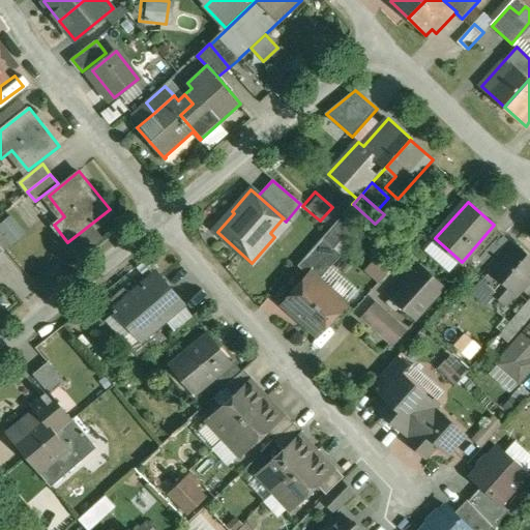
[(494,225),(470,253),(480,262),(487,256),(502,238),(505,234),(494,225)]
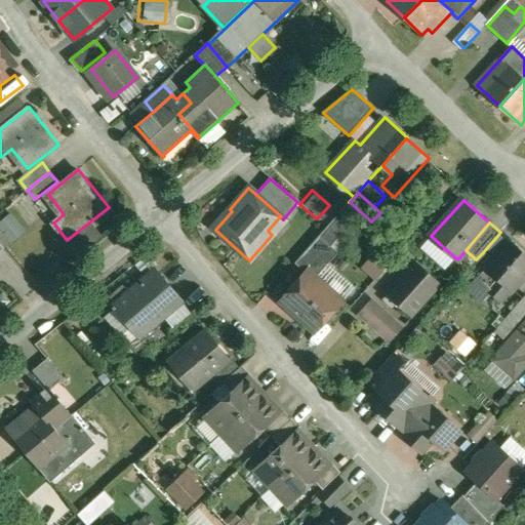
[(320,235),(296,263),(308,273),(310,271),(317,277),(339,252),(320,235)]
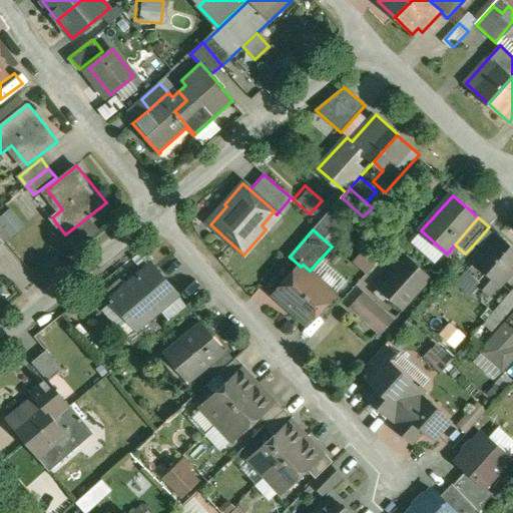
[(486,230),(471,247),(479,254),(494,237),(486,230)]
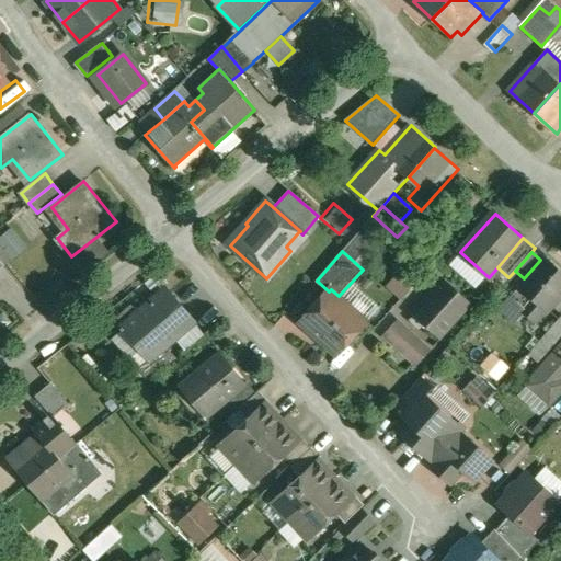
[(524,278),(511,295),(524,307),(522,309),(525,312),(522,318),(533,327),(560,294),(560,270),(545,255),(540,260),(524,278)]
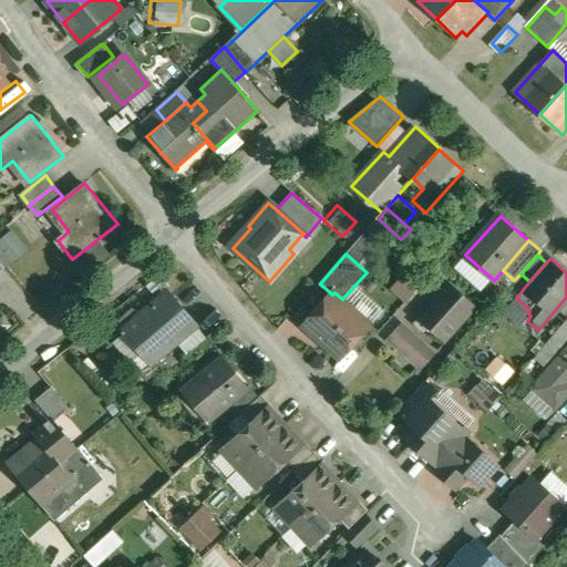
[(450,282),(418,317),(445,341),(476,307),(450,282)]
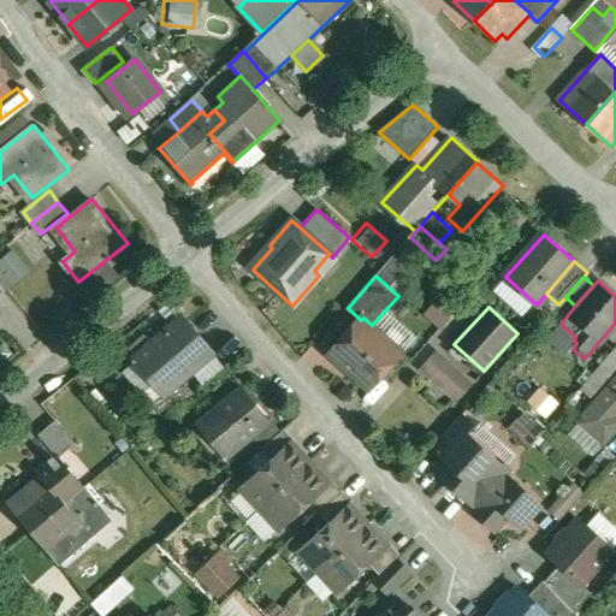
[(372,325),(363,318),(361,320),(331,354),(369,388),(402,351),(372,325)]
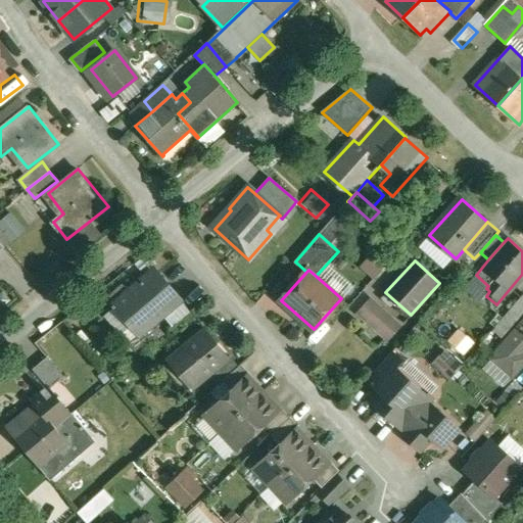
[(152,271),(113,303),(140,334),(140,335),(155,323),(182,300),(170,286),(168,288),(152,271)]
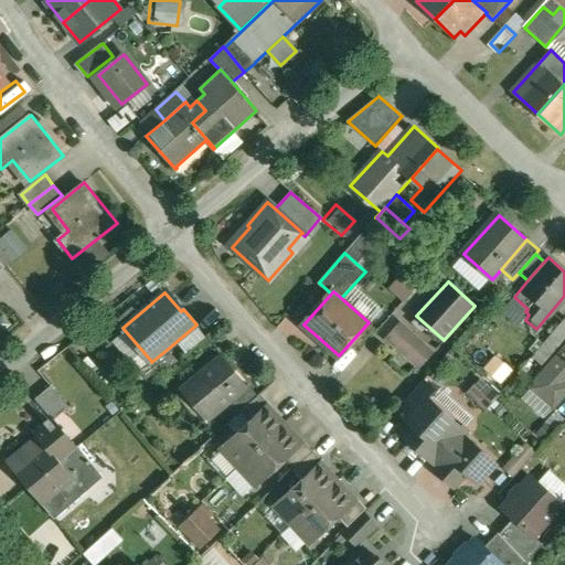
[(564,319),(535,353),(545,362),(564,339),(564,319)]
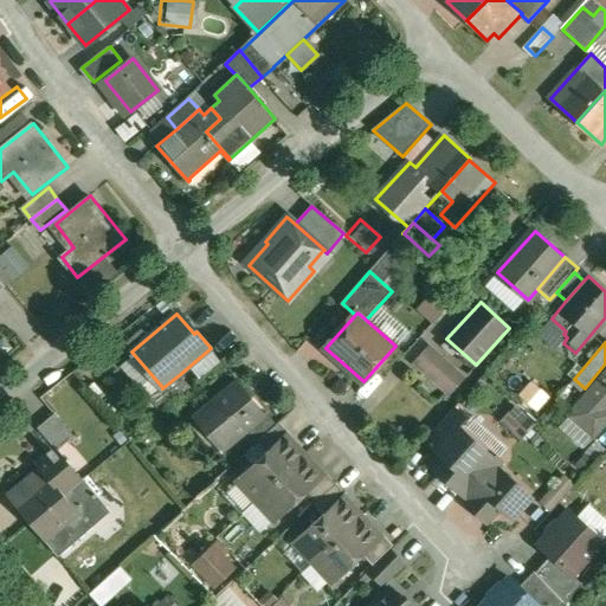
[(466,378),(430,345),(414,362),(450,395),(466,378)]
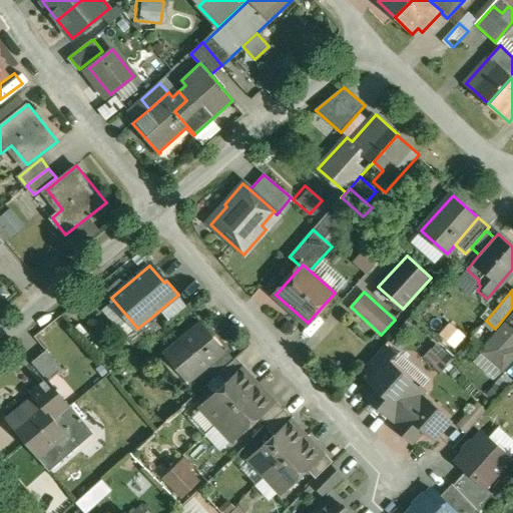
[(512,316),(484,350),(504,368),(512,357),(512,316)]
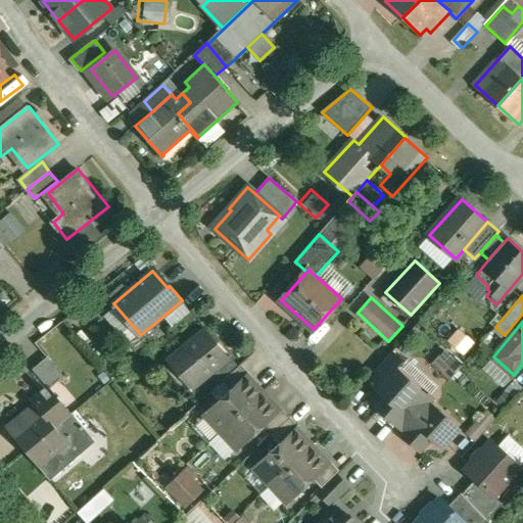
[(164,333),(155,323),(140,335),(140,334),(130,343),(140,354),(164,333)]
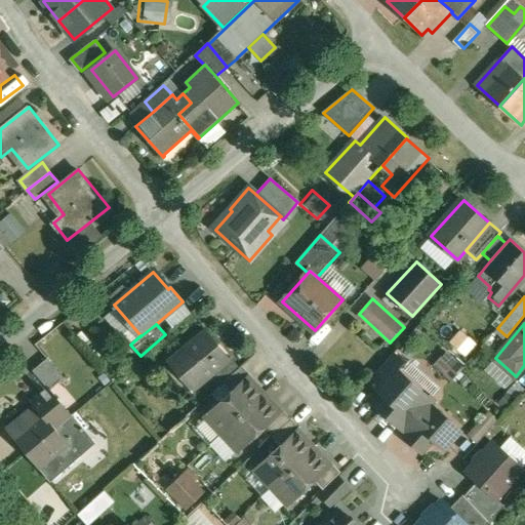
[(207,330),(169,362),(193,390),(211,374),(231,359),(230,358),(207,330)]
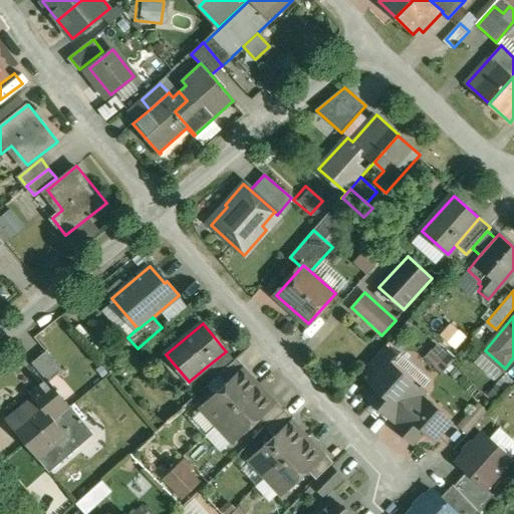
[(386,345),(361,372),(370,380),(389,360),(390,361),(396,354),(386,345)]
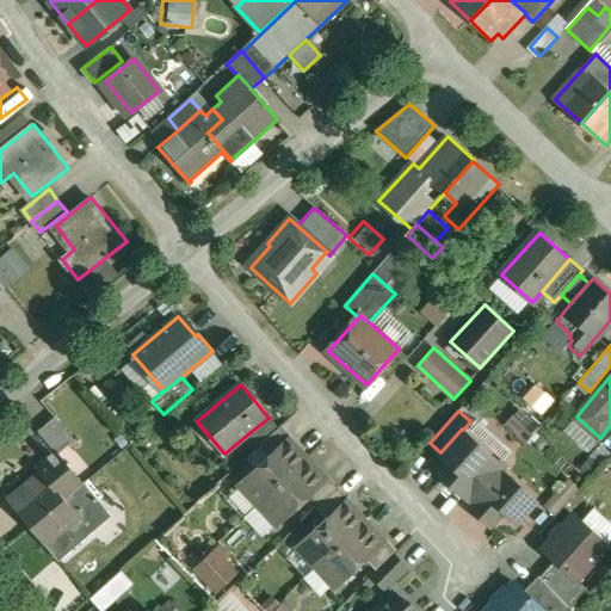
[(518,442),(529,431),(512,413),(500,423),(518,442)]
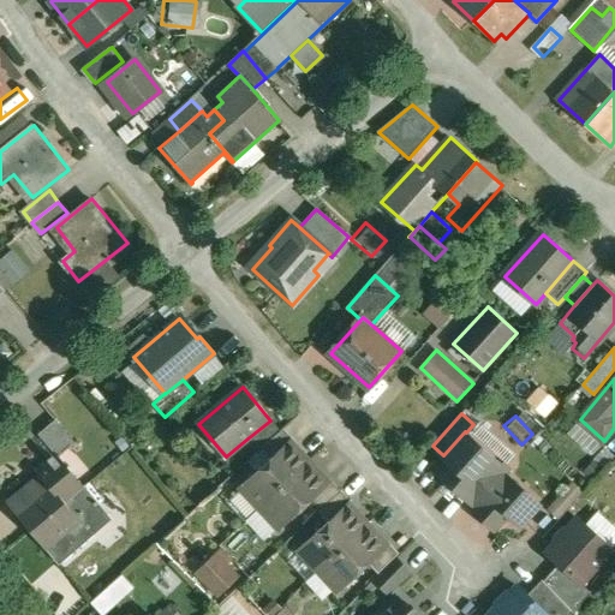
[(270,421),(248,439),(258,452),(263,448),(281,430),(272,418),(269,419),(270,421)]
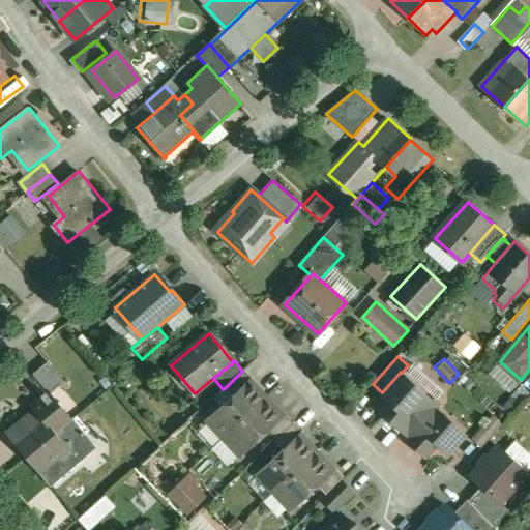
[(65,382),(49,361),(33,374),(49,392),(51,394),(65,382)]
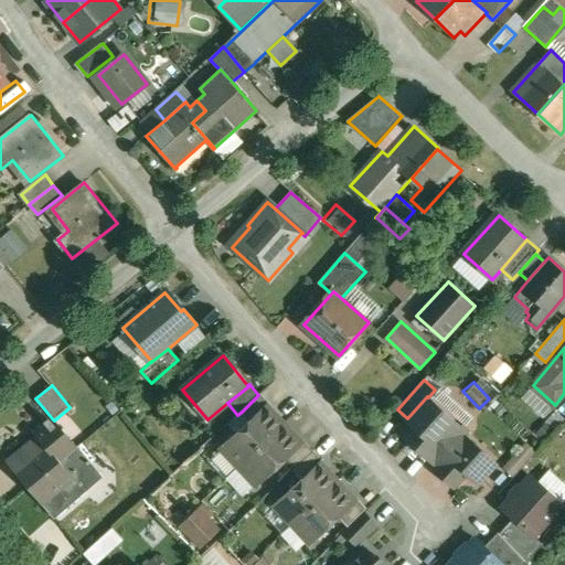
[(258,395),(242,412),(249,420),(267,405),(268,406),(270,404),(260,393),(258,395)]
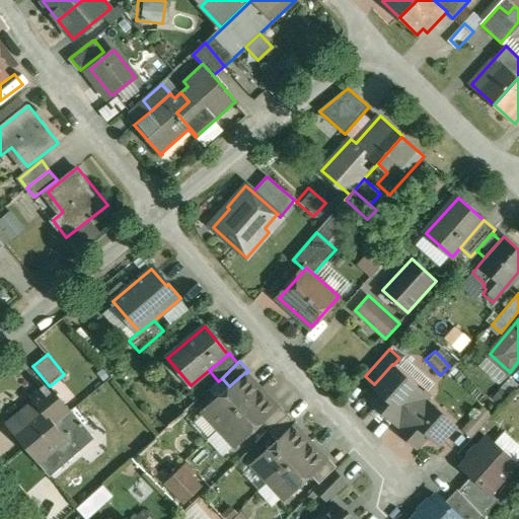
[(393,365),(392,364),(374,384),(365,394),(400,427),(401,427),(426,399),(429,396),(393,365)]
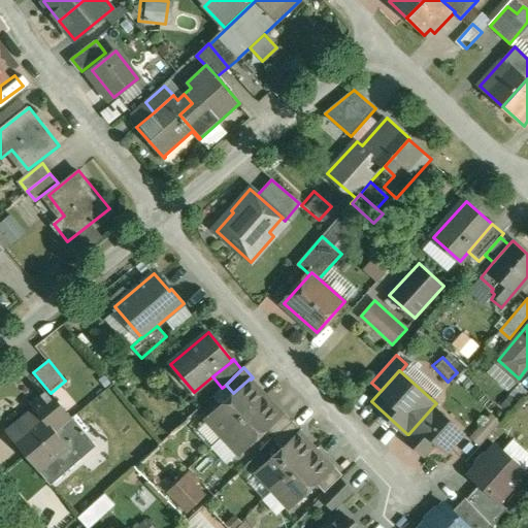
[(233,393),(207,418),(224,435),(266,396),(251,380),(250,378),(233,393)]
